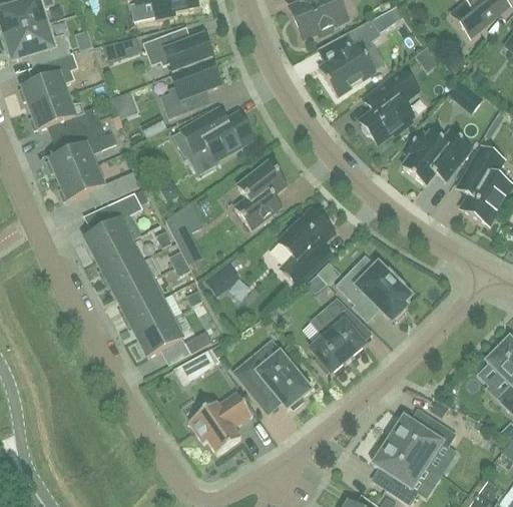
[(21,0),(22,2),(14,4),(15,5),(0,9),(0,26),(3,35),(50,21),(45,6),(54,3),(53,0),(21,0)]
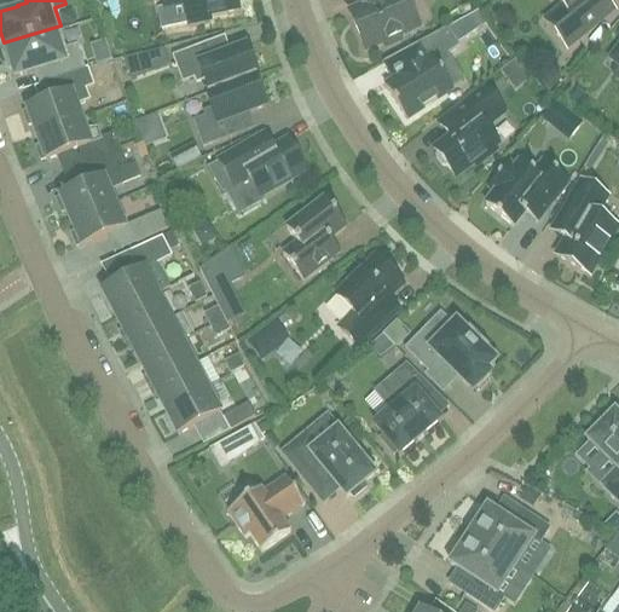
[(165,0),(165,3),(178,0),(185,0),(189,19),(209,16),(209,11),(238,5),(237,0),(165,0)]
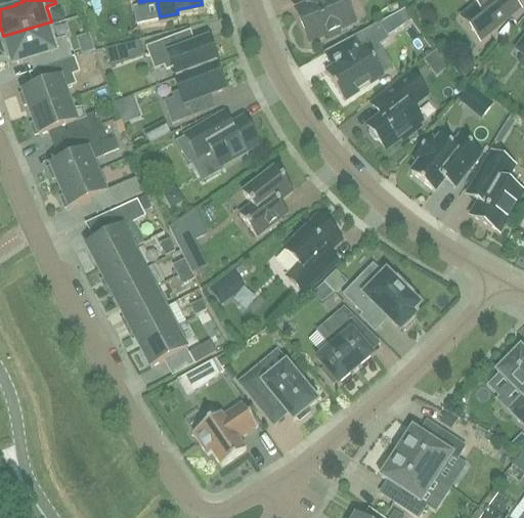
[(296,6),(299,12),(309,38),(324,32),(326,35),(339,30),(338,26),(354,18),(346,0),(303,0),(304,2),(296,6)]
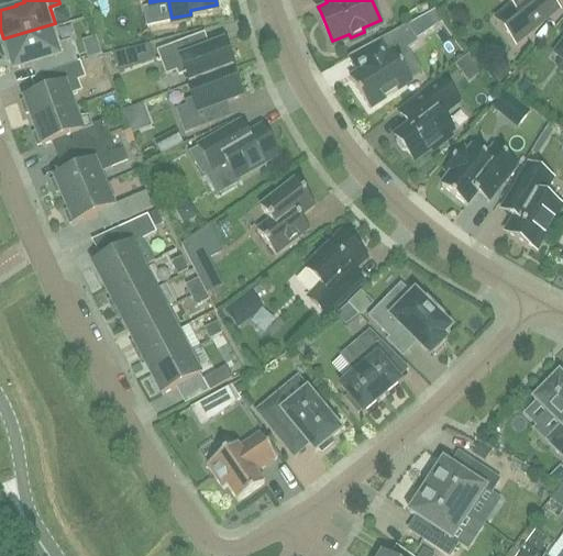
[(556,4),(553,0),(510,0),(511,1),(495,14),(515,39),(556,4)]
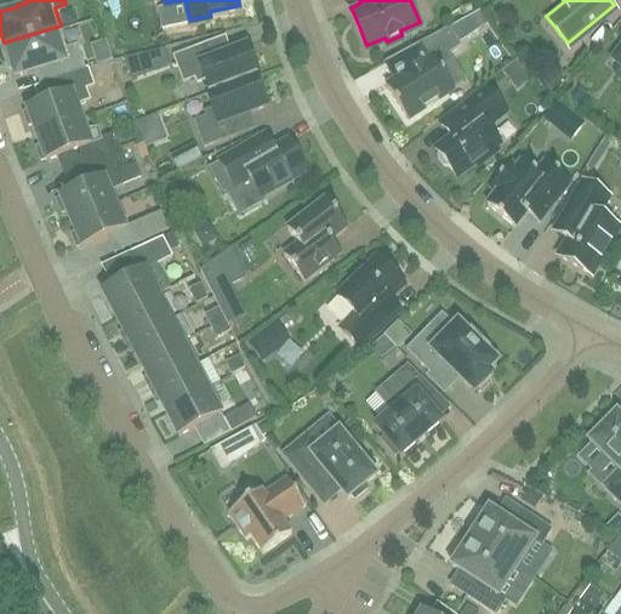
[(488,17),(479,5),(455,20),(463,32),(488,17)]
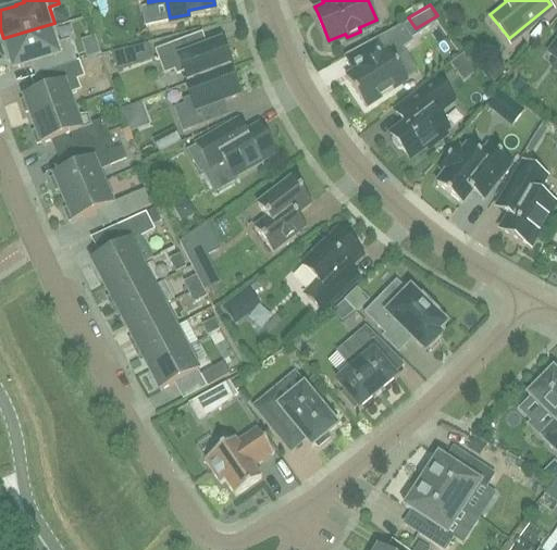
[(367,39),(346,50),(357,67),(347,74),(366,102),(407,75),(405,72),(391,51),(403,44),(413,37),(410,33),(403,20),(367,39)]
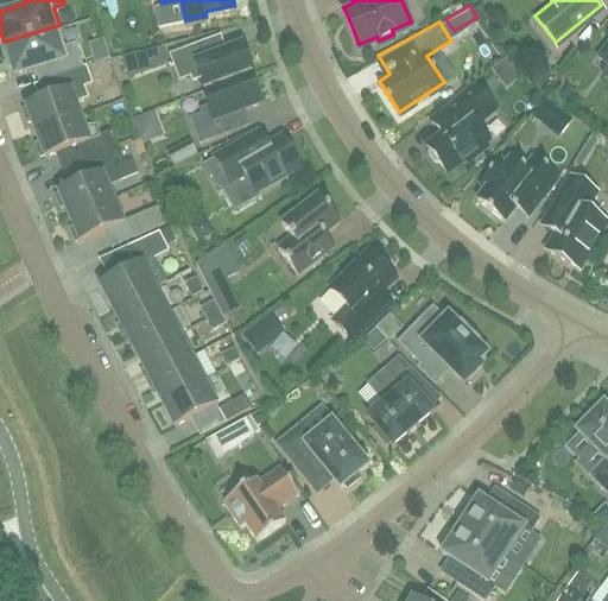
[(83,63),(83,62),(76,39),(64,42),(59,25),(4,42),(10,62),(13,63),(16,69),(35,63),(35,64),(44,62),(49,76),(57,73),(83,63)]
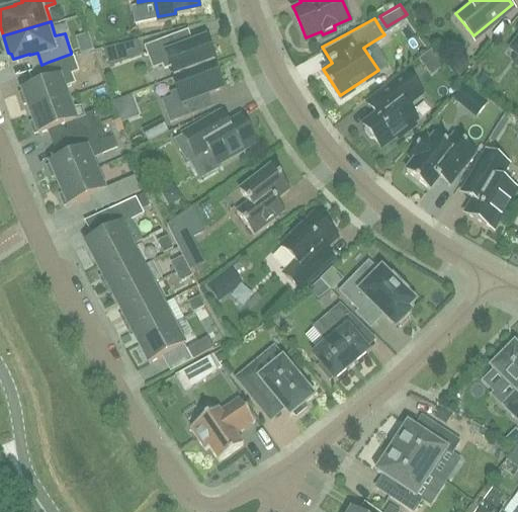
[(213,60),(216,59),(206,33),(172,47),(167,33),(144,41),(153,65),(163,61),(164,65),(171,62),(175,73),(175,74),(213,60)]
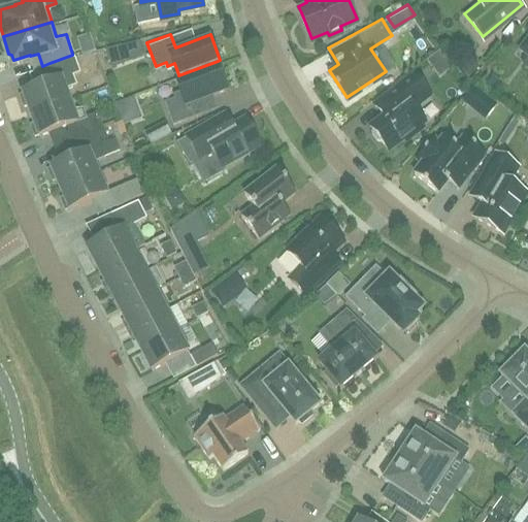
[(453,67),(446,51),(429,59),(436,75),(453,67)]
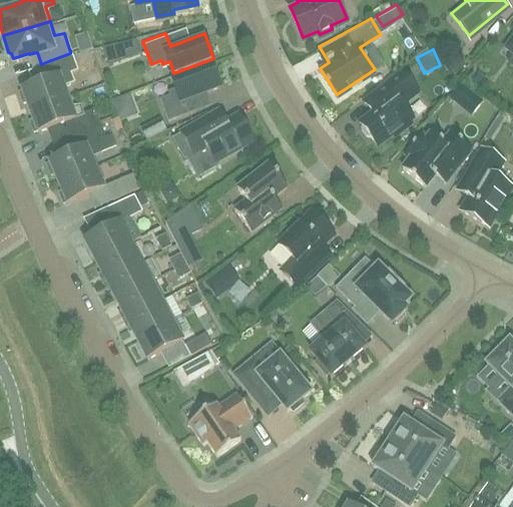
[(30,107),(67,94),(63,83),(75,79),(71,69),(78,67),(73,51),(70,52),(70,53),(48,61),(53,75),(22,86),(22,87),(19,89),(23,100),(27,98),(30,107)]
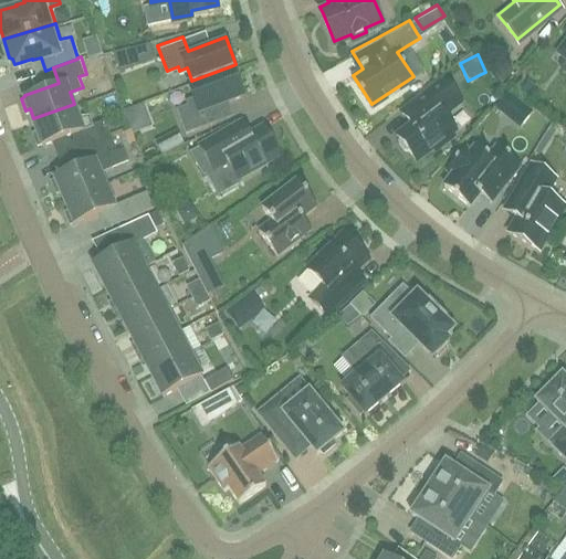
[(205,106),(228,97),(243,92),(233,65),(191,81),(191,80),(188,81),(194,94),(186,97),(187,101),(176,105),(186,129),(210,120),(205,106)]
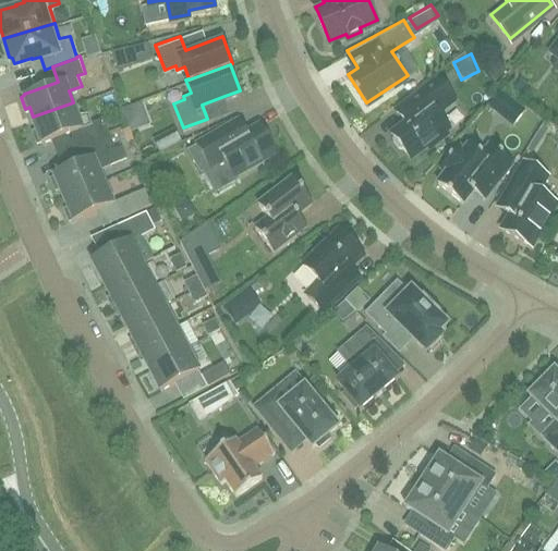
[(396,106),(405,118),(391,129),(393,132),(392,137),(398,144),(403,145),(411,155),(427,143),(429,145),(447,131),(445,129),(449,125),(437,110),(455,97),(437,74),(396,106)]
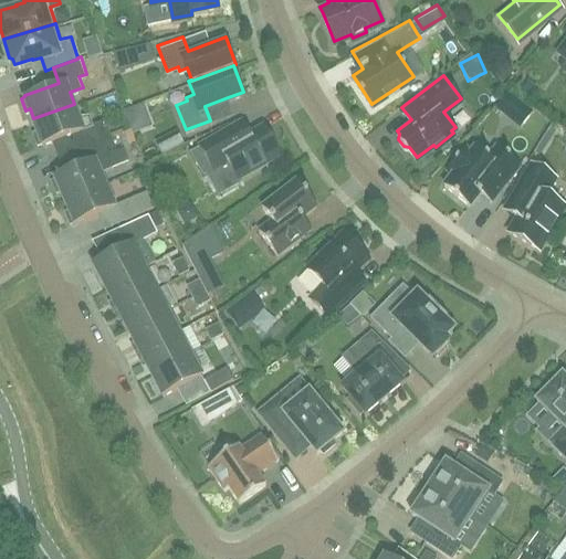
[(505,112),(517,95),(509,87),(495,104),(505,112)]
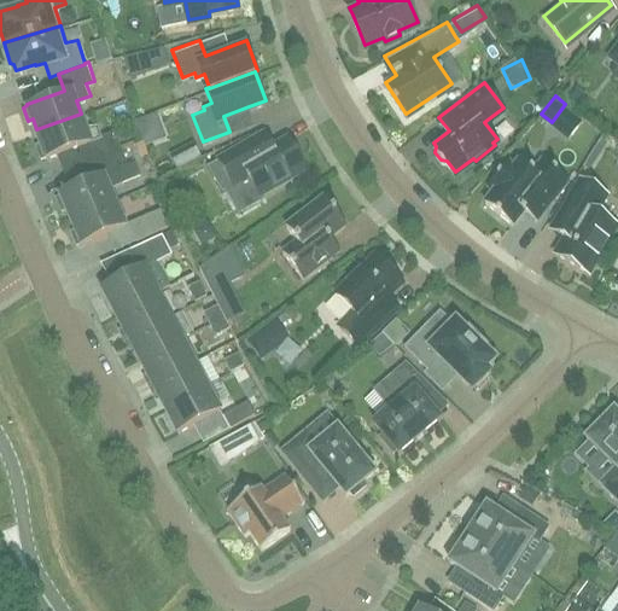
[(89,158),(121,146),(114,128),(101,134),(97,123),(85,124),(81,114),(36,129),(40,140),(35,141),(41,156),(45,153),(46,155),(83,141),(89,158)]
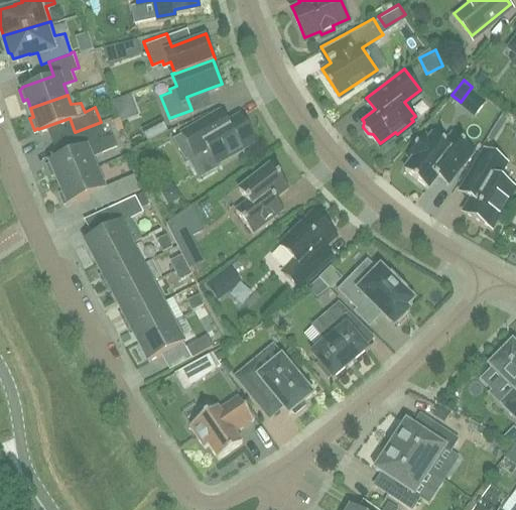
[(208,144),(217,159),(254,138),(240,113),(227,120),(220,108),(171,135),(184,157),(208,144)]
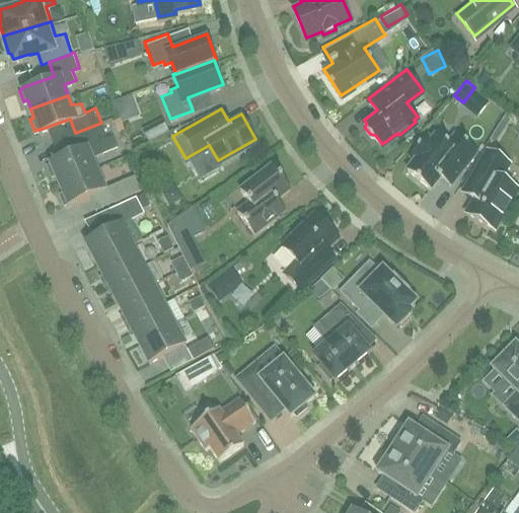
[(153,138),(173,129),(170,121),(149,130),(153,138)]
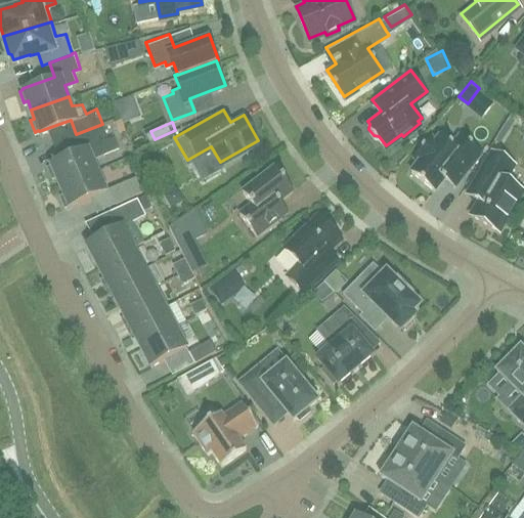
[(107,138),(102,124),(76,134),(82,148),(50,162),(51,163),(47,165),(52,176),(56,174),(59,183),(96,167),(92,157),(104,152),(100,141),(107,138)]
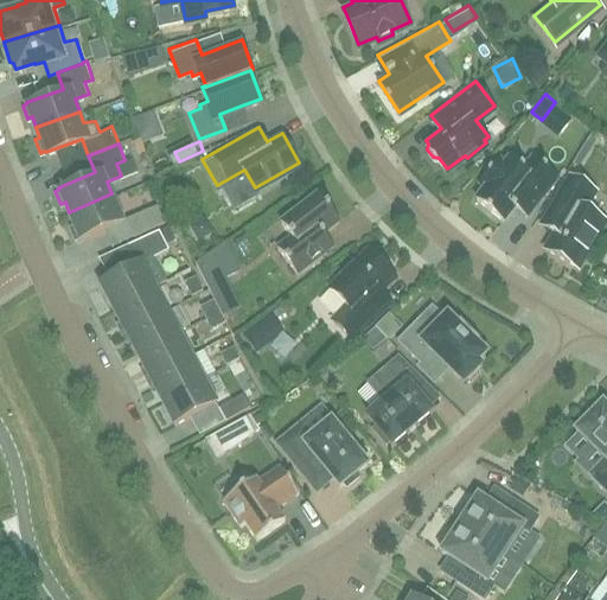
[(526,212),(544,191),(558,173),(532,153),(523,165),(510,154),(505,159),(499,155),(480,179),(485,184),(475,196),(503,217),(515,203),(526,212)]
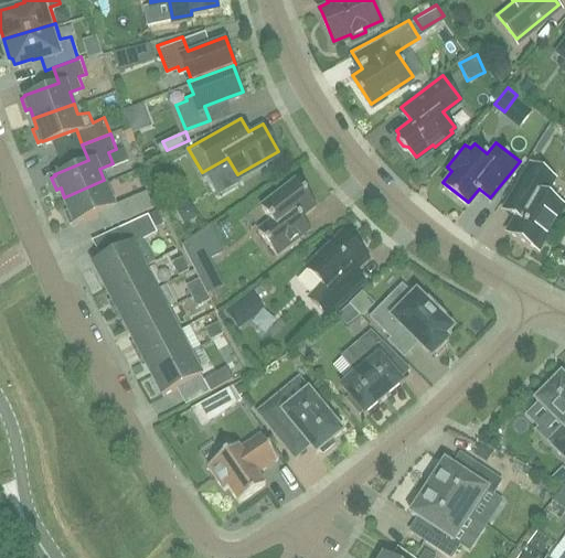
[(503,205),(516,213),(508,228),(537,246),(563,203),(544,192),(554,175),(530,161),(503,205)]
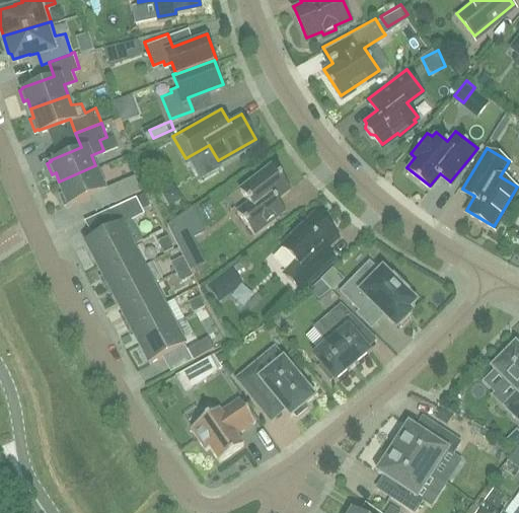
[(285,207),(276,196),(289,186),(273,162),(240,188),(249,199),(237,208),(253,230),(285,207)]
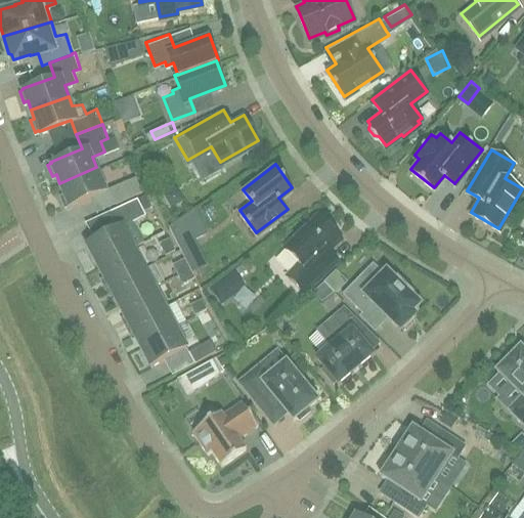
[(96,167),(59,183),(63,191),(59,193),(64,205),(69,203),(69,204),(105,188),(96,167)]
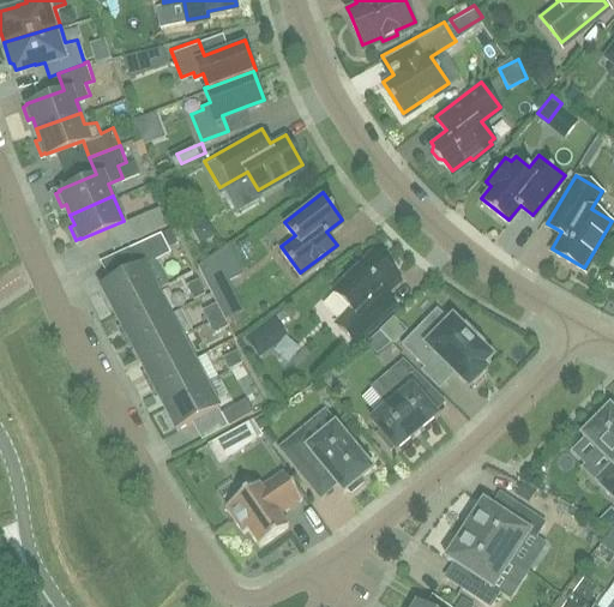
[(158,204),(128,217),(136,235),(167,222),(158,204)]
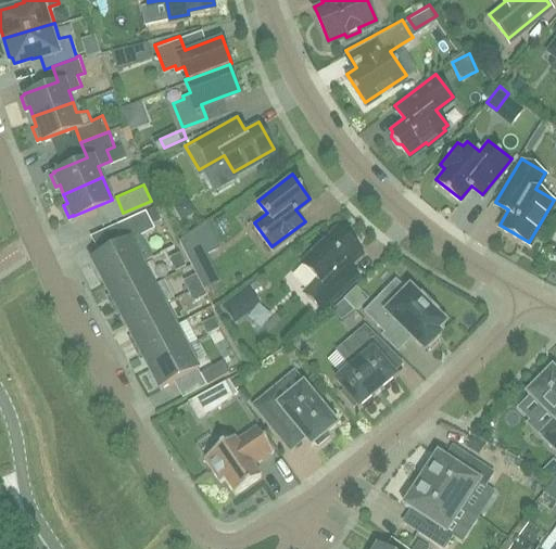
[(103,278),(140,258),(130,238),(154,225),(146,207),(116,220),(126,239),(91,256),(103,278)]
